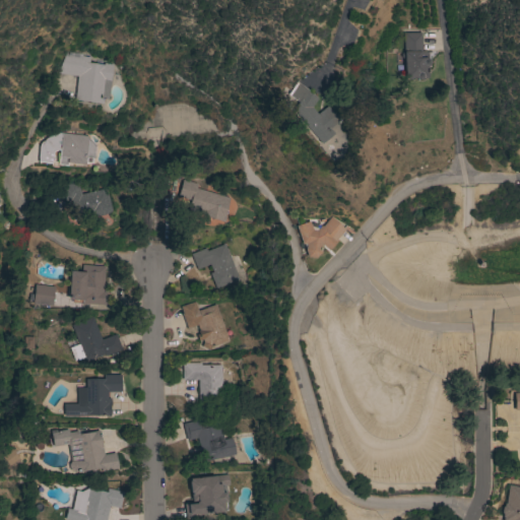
[(425,52),(427,54),(428,55),(428,58),(429,61),(429,65),(427,67),(427,79),(421,79),(420,79),(416,80),(415,78),(404,79),(403,60),(401,58),(401,55),(403,52),(403,34),(420,33),(421,52),(425,52)]
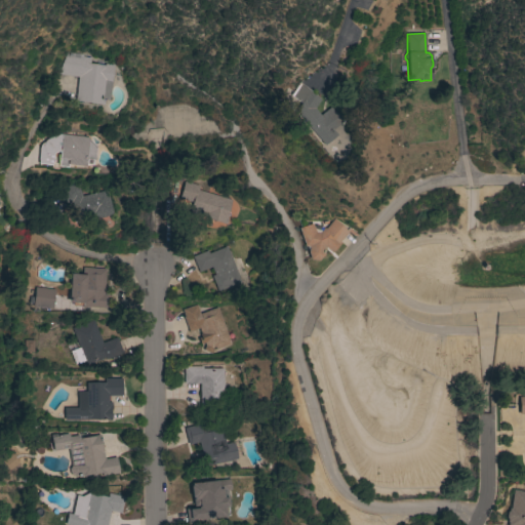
[(104,101),(103,106),(74,102),(77,78),(58,75),(69,53),(83,54),(83,57),(90,57),(89,64),(104,66),(104,64),(112,65),(108,102),(104,101)]
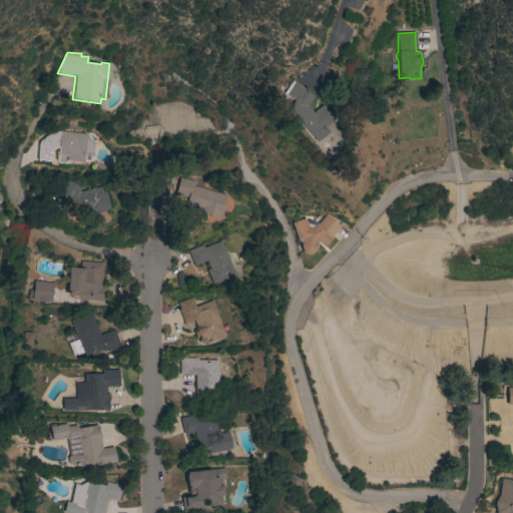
[(312,113),(322,105),(334,120),(325,127),(328,132),(316,142),(289,108),(294,101),(284,93),(293,81),(313,97),(307,106),(312,113)]
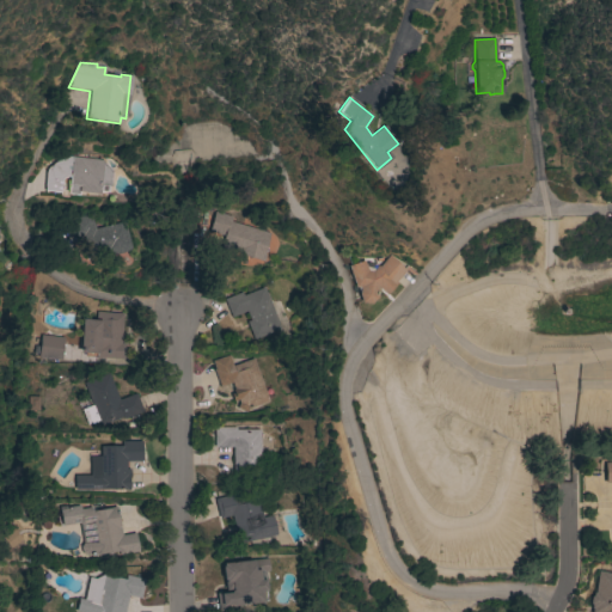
[(104,160),(103,164),(105,164),(112,172),(110,188),(101,187),(99,195),(79,191),(78,196),(68,194),(71,177),(66,177),(61,179),(60,193),(44,191),(48,170),(63,158),(72,157),(104,160)]
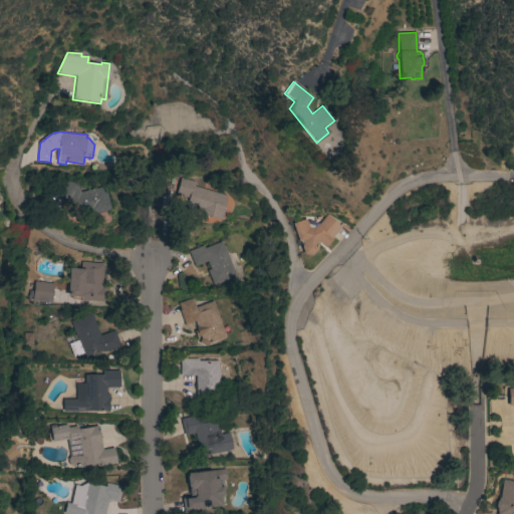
[(222,214),(223,215),(221,220),(199,214),(200,212),(186,208),(188,199),(176,195),(181,178),(196,182),(194,187),(227,196),(222,214)]
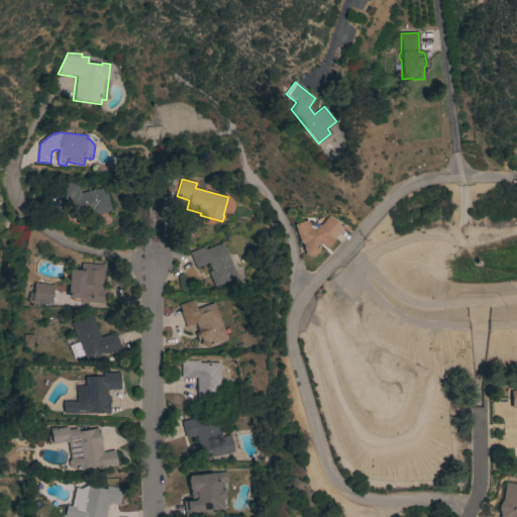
[(84,218),(83,215),(73,217),(69,200),(65,201),(61,185),(77,180),(80,194),(105,188),(110,211),(84,218)]
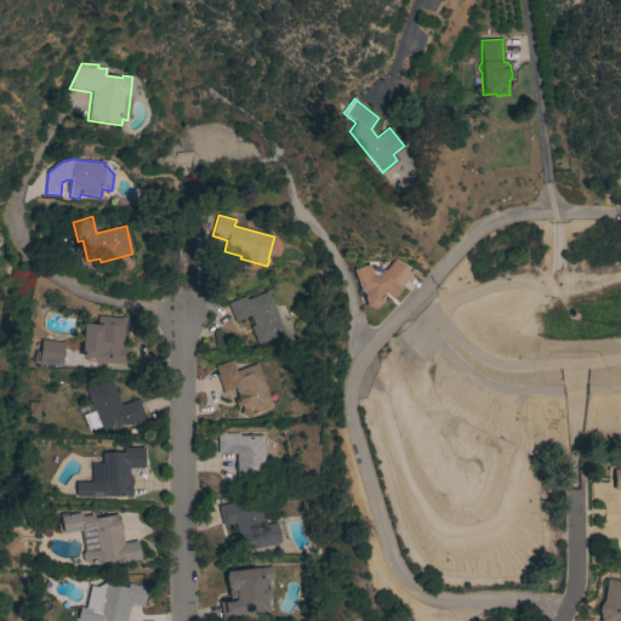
[(382,303),(376,309),(366,308),(364,298),(365,294),(359,291),(353,271),(370,266),(372,275),(377,277),(383,271),(385,272),(396,260),(412,275),(403,286),(404,288),(392,301),(385,294),(382,303)]
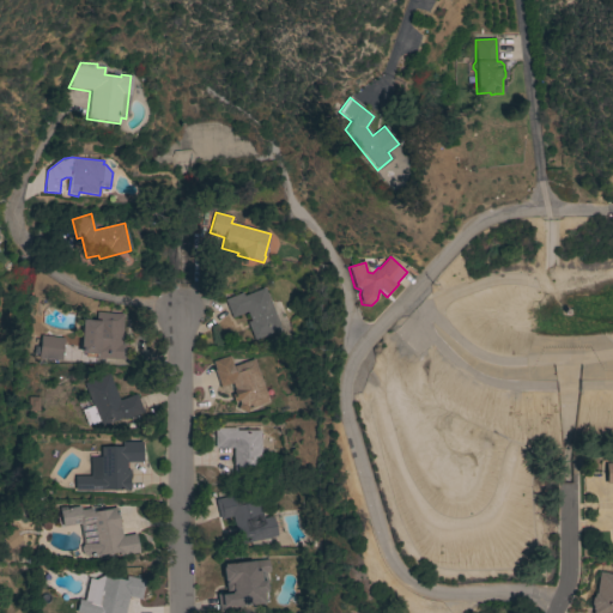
[(281,331),(253,341),(247,322),(250,321),(247,313),(231,319),(224,301),(242,293),(243,296),(265,289),(281,331)]
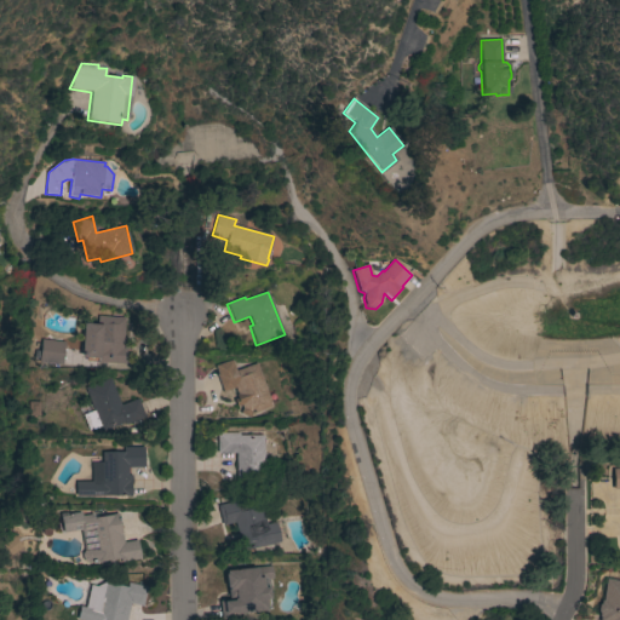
[(84,323),(97,325),(98,316),(125,319),(122,344),(127,344),(125,365),(85,361),(86,357),(81,357),(84,323)]
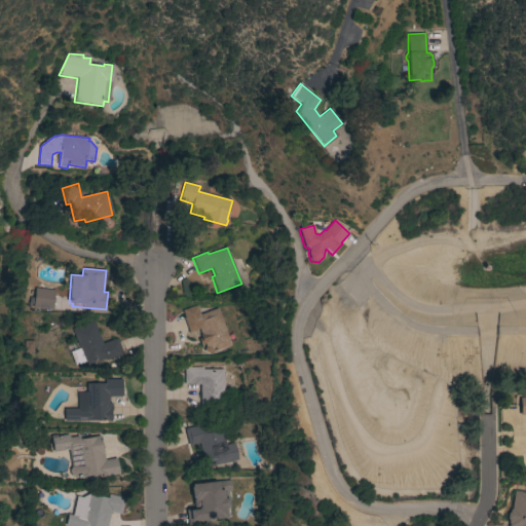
[(52,309),(33,307),(35,288),(54,291),(52,309)]
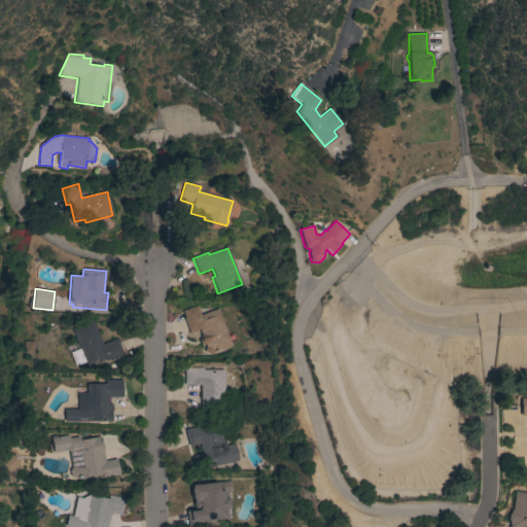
[(211,356),(203,352),(205,347),(204,345),(201,346),(198,340),(201,339),(200,336),(202,336),(200,329),(189,334),(183,318),(184,318),(182,311),(197,306),(200,315),(218,309),(232,346),(213,352),(211,356)]
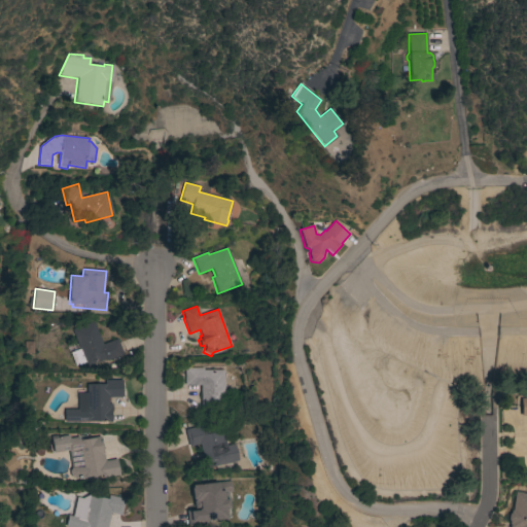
[(102,345),(116,339),(123,355),(106,361),(105,359),(85,366),(84,363),(74,367),(69,353),(79,349),(72,330),(93,321),(102,345)]
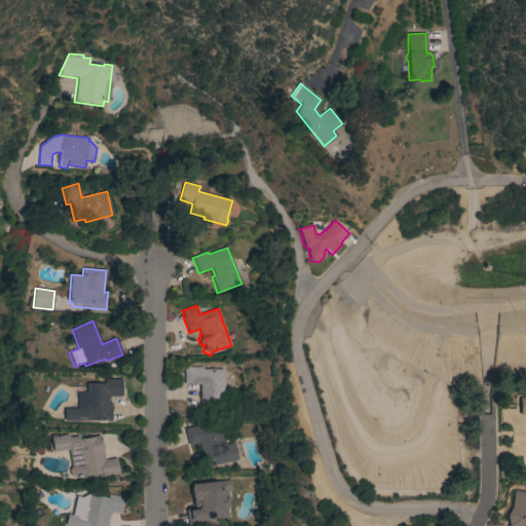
[(223,410),(199,409),(199,385),(184,385),(184,367),(202,368),(202,370),(224,370),(223,410)]
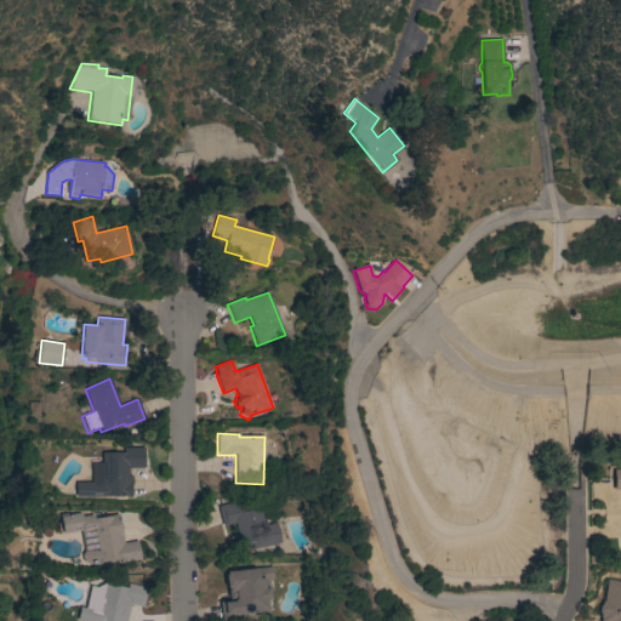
[(144,448),(144,468),(127,468),(127,477),(131,477),(131,482),(130,482),(130,499),(124,499),(124,497),(91,497),(91,471),(100,471),(100,456),(102,455),(102,454),(124,454),(124,449),(144,448)]
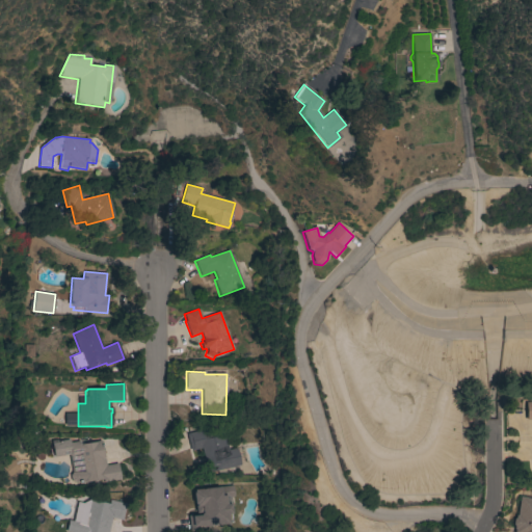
[(207,473),(201,449),(190,451),(186,434),(203,430),(204,433),(223,429),(228,450),(236,449),(240,466),(207,473)]
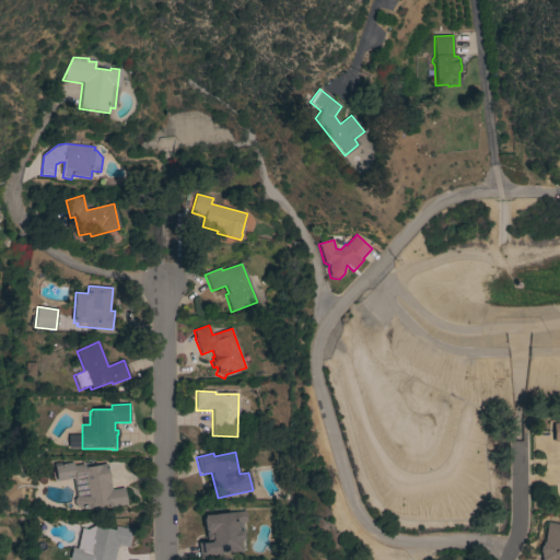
[(111,490),(124,488),(126,505),(108,509),(108,505),(88,509),(86,498),(76,499),(72,479),(57,482),(54,466),(73,463),(74,466),(83,465),(84,468),(106,464),(111,490)]
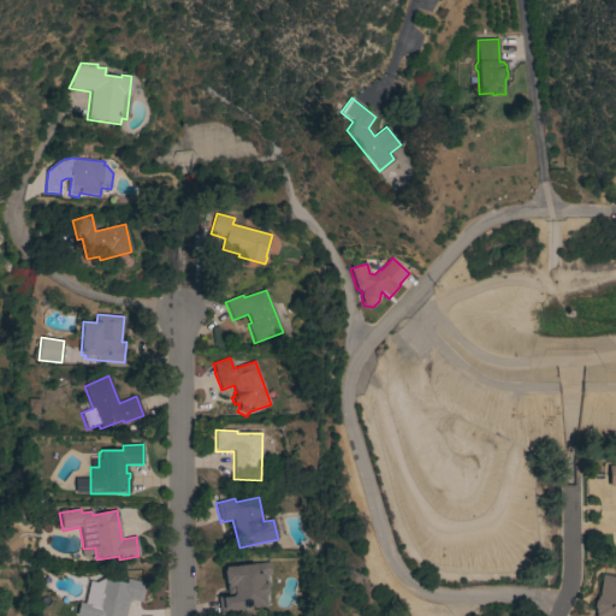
[(238,610),(238,614),(219,615),(217,598),(227,597),(226,585),(224,586),(223,572),(225,570),(224,568),(270,562),(271,575),(261,576),(262,585),(267,584),(268,594),(266,594),(267,604),(265,604),(265,608),(238,610)]
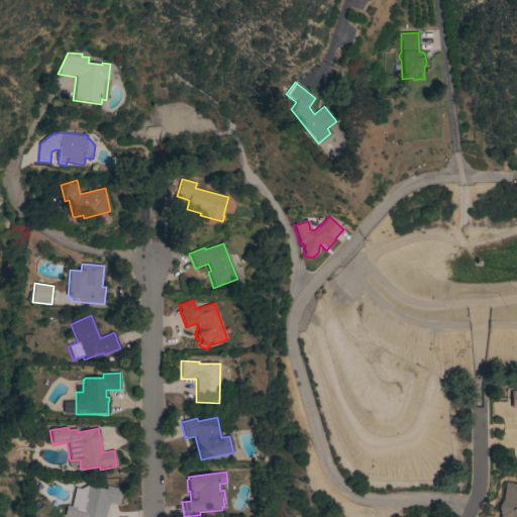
[(516,516),(499,516),(499,515),(499,511),(498,510),(499,505),(501,504),(501,501),(502,501),(505,483),(516,484),(516,516)]
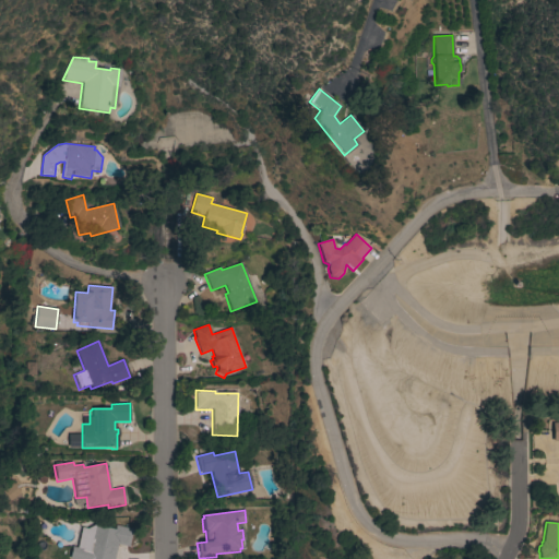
[(68,558),(71,547),(76,548),(81,528),(86,530),(94,525),(114,531),(115,525),(132,531),(128,547),(117,545),(113,558),(68,558)]
